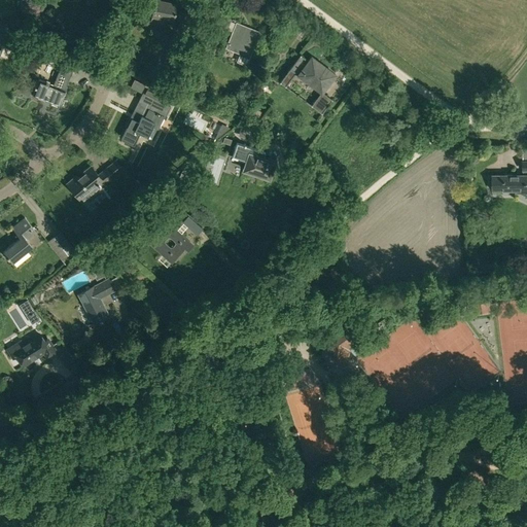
[(162,0),(153,0),(149,23),(164,26),(166,18),(173,20),(173,19),(179,20),(178,23),(194,26),(197,14),(181,10),(181,13),(175,11),(177,3),(162,0)]
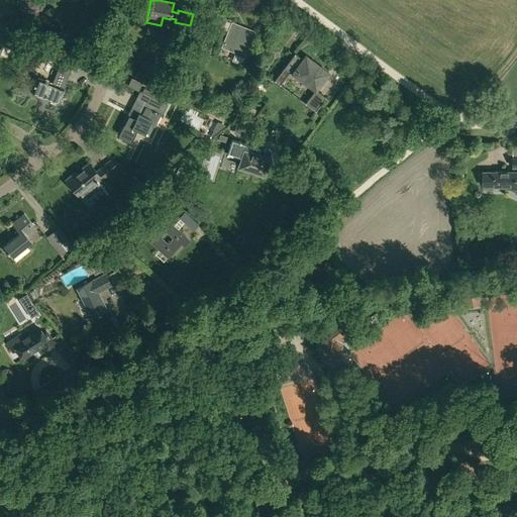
[(241,64),(254,30),(231,21),(231,22),(226,20),(227,17),(221,14),(214,31),(220,34),(223,28),(228,30),(221,46),(235,53),(232,60),(241,64)]
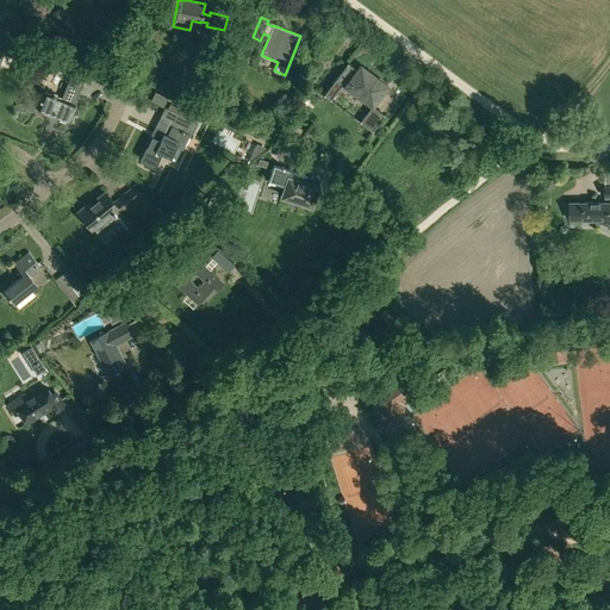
[(348,63),(335,79),(342,83),(344,86),(372,106),(360,122),(372,131),(385,114),(373,106),(388,86),(360,64),(356,69),(348,63)]
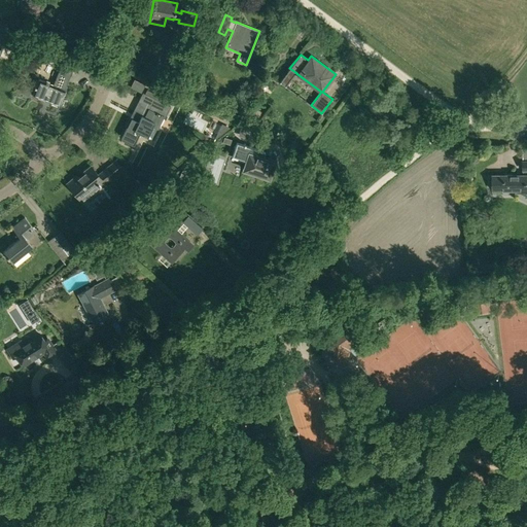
[(64,58),(54,84),(64,89),(69,75),(74,62),(64,58)]
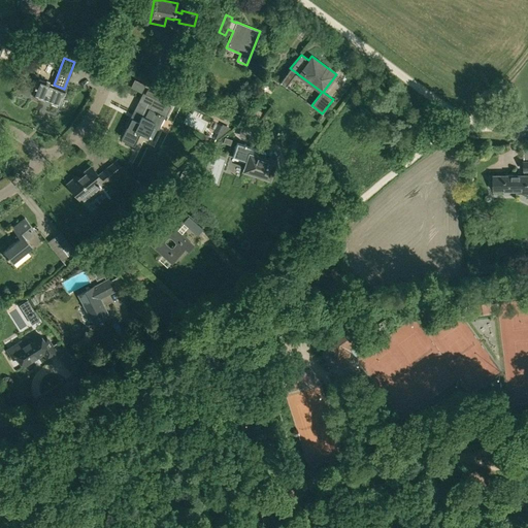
[(292,89),(297,78),(292,75),(286,86),(292,89)]
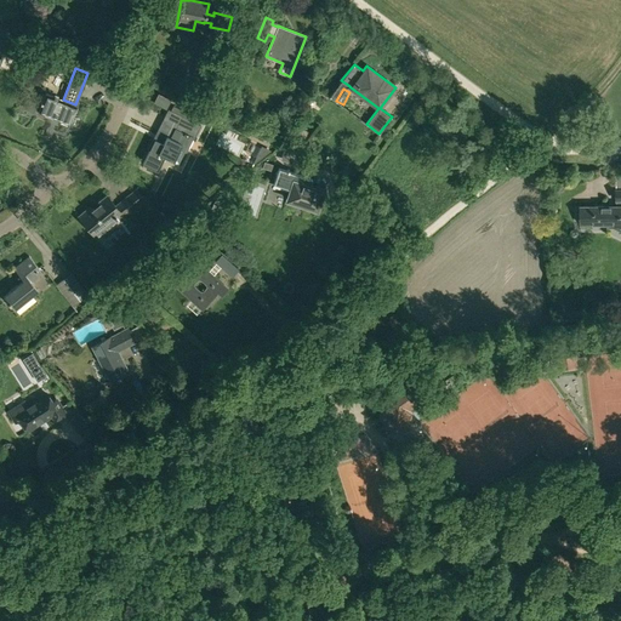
[(39,110),(39,112),(61,120),(67,124),(69,124),(78,106),(75,106),(75,104),(63,100),(46,92),(41,106),(39,110)]
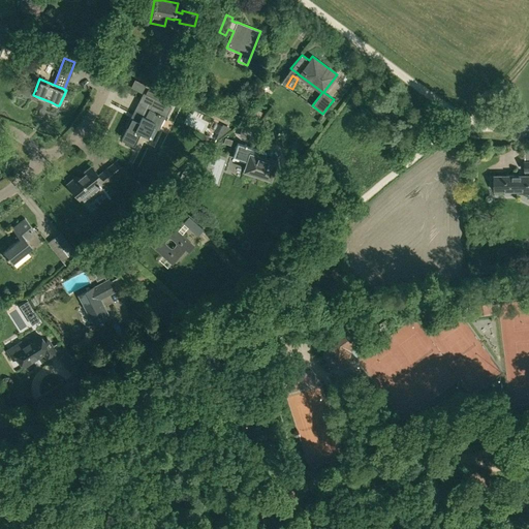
[(134,80),(131,87),(142,92),(146,85),(134,80)]
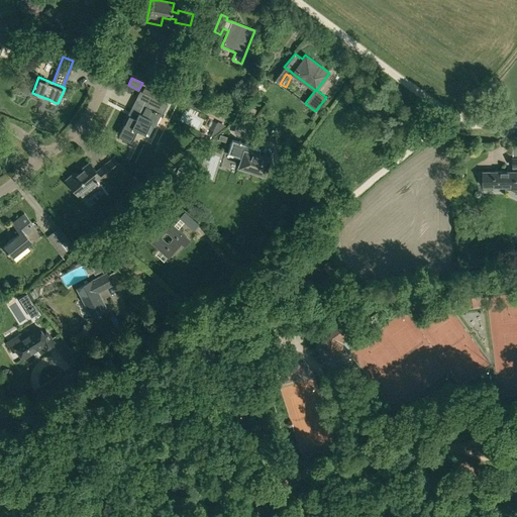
[(143,88),(141,92),(139,91),(135,100),(145,105),(144,107),(141,114),(138,113),(136,116),(135,119),(128,115),(124,124),(118,136),(130,141),(136,130),(144,133),(149,123),(151,119),(156,110),(161,113),(160,115),(161,115),(162,113),(167,104),(154,98),(157,94),(143,88)]
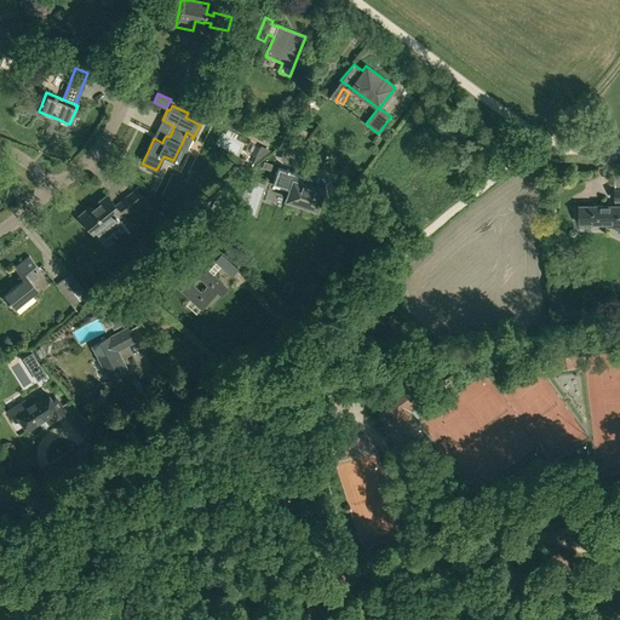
[(309,187),(311,178),(277,167),(273,183),(291,188),(287,199),(296,202),(296,204),(314,211),(315,208),(319,197),(322,197),(325,191),(309,187)]
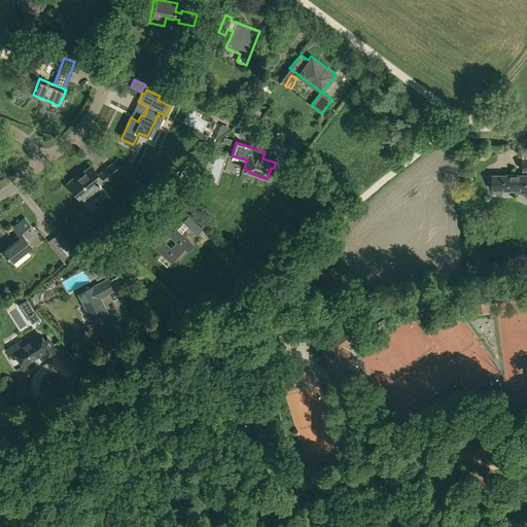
[(523,175),(493,175),(493,190),(516,190),(516,192),(521,192),(526,196),(526,160),(523,161),(523,171),(523,175)]
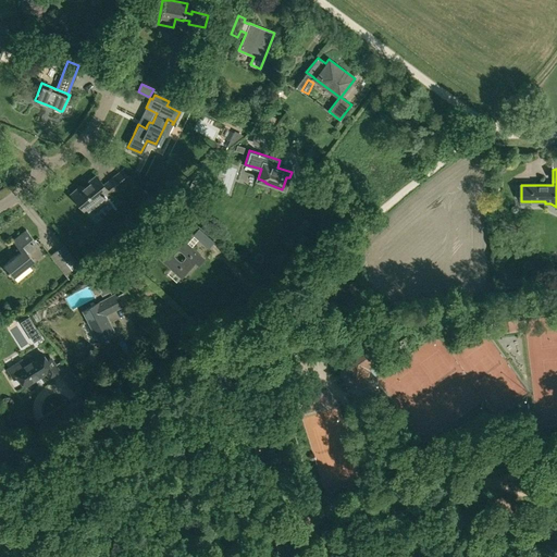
[(82,185),(71,194),(86,211),(90,207),(98,201),(101,206),(109,199),(107,196),(110,194),(120,186),(130,178),(123,170),(113,177),(103,185),(96,175),(88,182),(89,183),(84,188),(82,185)]
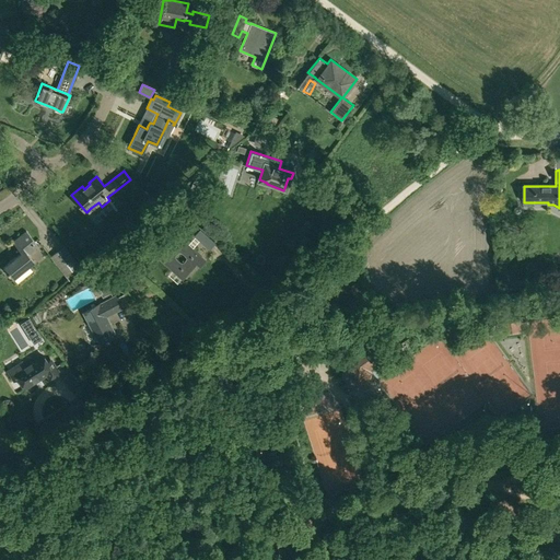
[(229,201),(240,206),(248,183),(237,178),(229,201)]
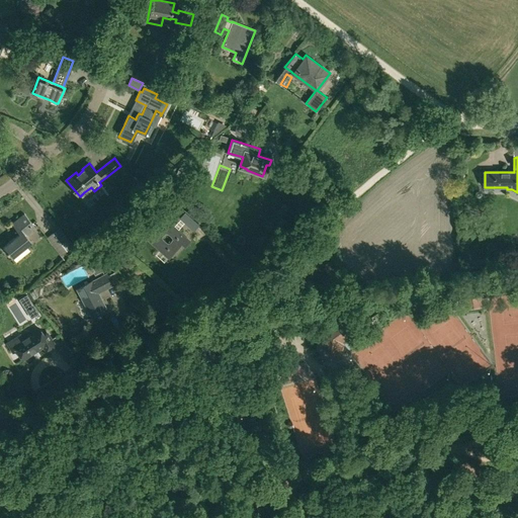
[(169,258),(181,244),(187,238),(165,218),(157,210),(138,232),(146,239),(147,238),(168,258),(169,258)]
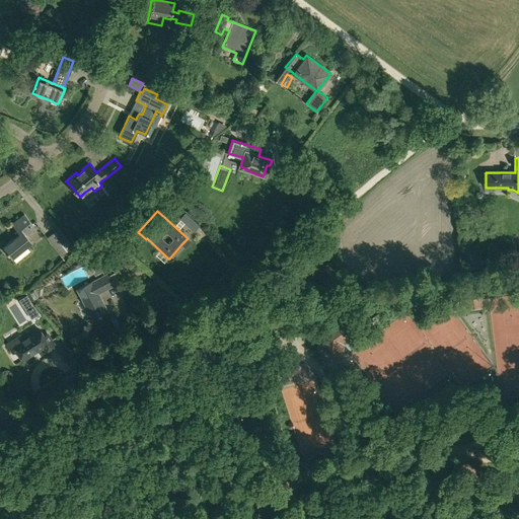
[(186,212),(179,218),(184,223),(191,217),(186,212)]
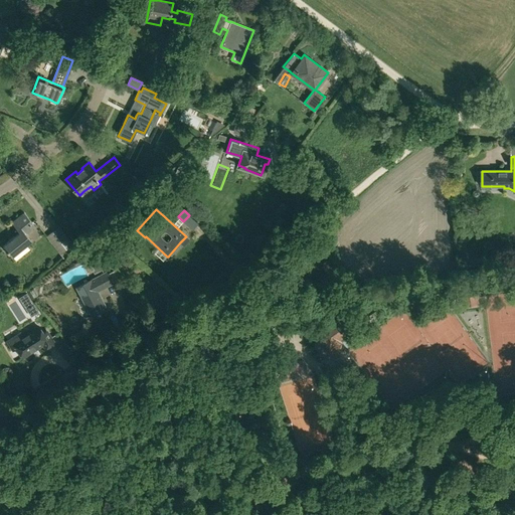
[(31,240),(26,233),(35,226),(24,212),(12,222),(19,232),(3,245),(12,256),(31,240)]
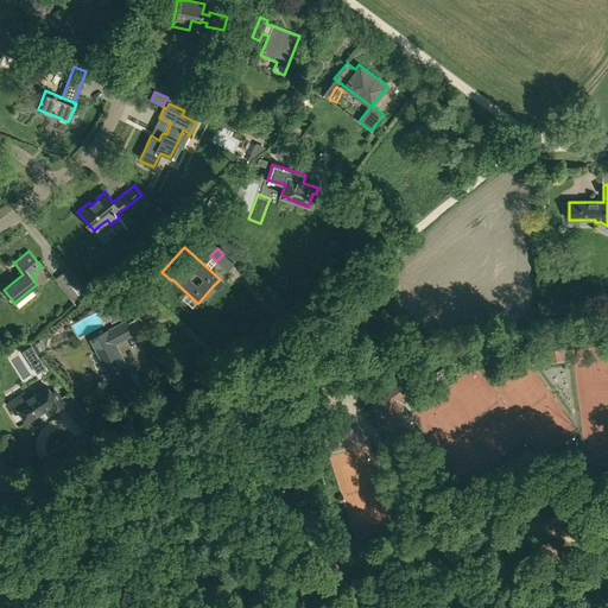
[(70,267),(62,273),(78,295),(87,287),(70,267)]
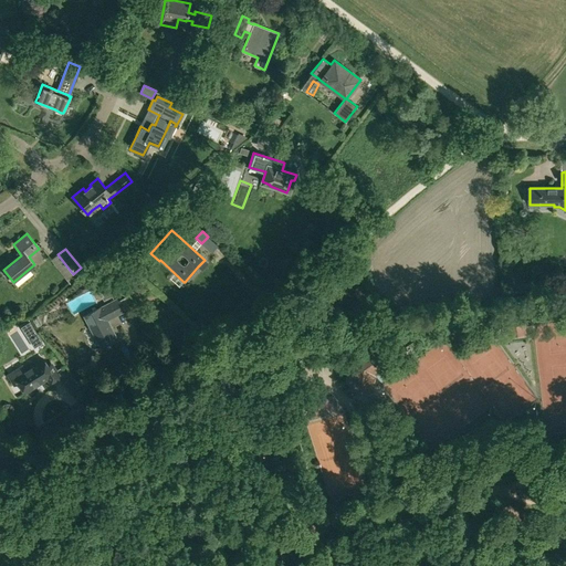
[(116,282),(126,273),(116,263),(106,272),(116,282)]
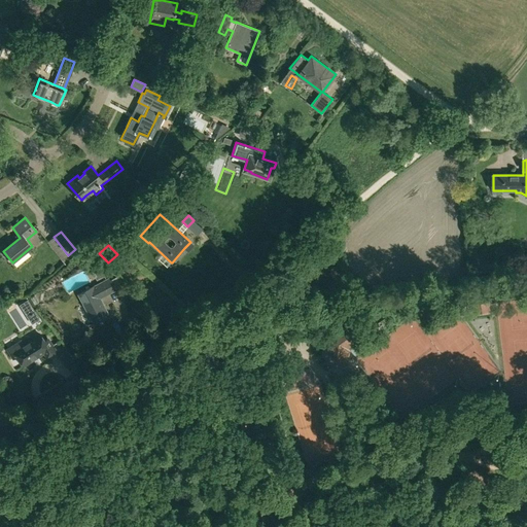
[(96,253),(94,255),(94,254),(96,252),(94,249),(91,251),(90,249),(85,252),(84,251),(80,254),(81,254),(80,255),(82,258),(80,259),(84,269),(90,266),(97,280),(105,276),(99,266),(104,261),(96,253)]
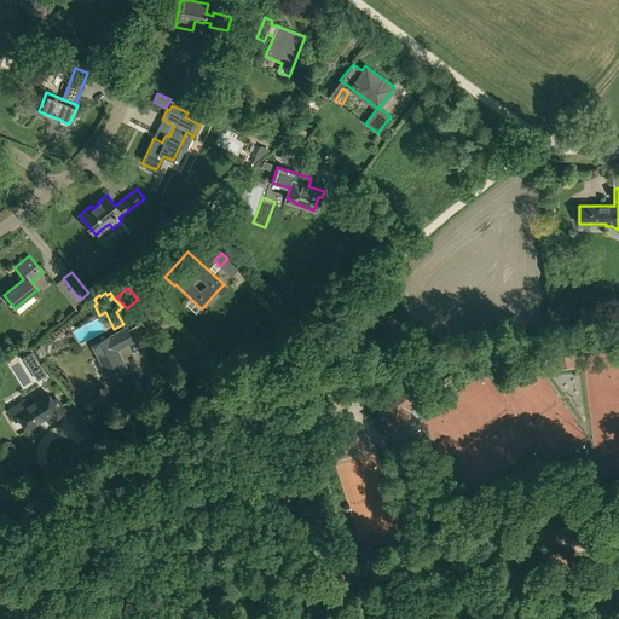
[(111,381),(128,371),(116,350),(133,341),(126,328),(92,346),(111,381)]
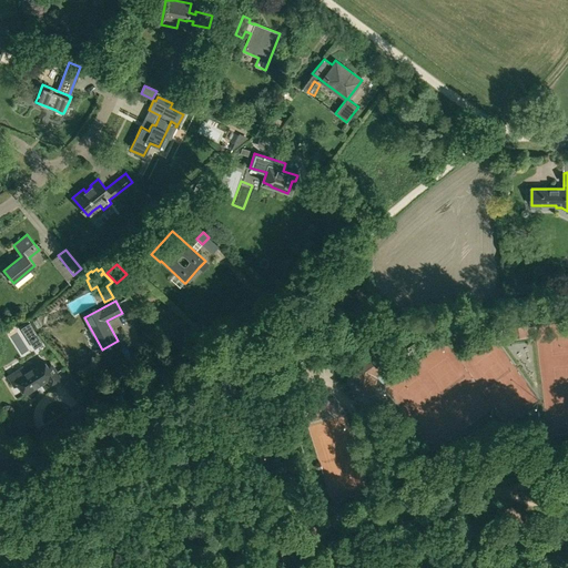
[(510,338),(529,336),(528,325),(509,327),(510,338)]
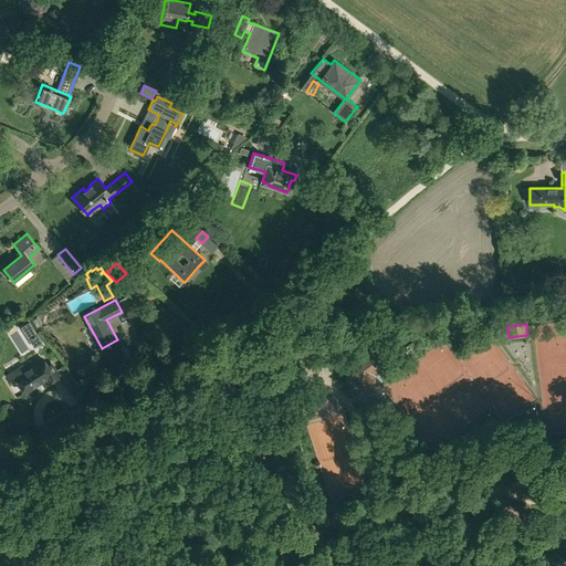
[(374,392),(376,375),(397,359),(383,339),(353,362),(349,389),(374,392)]
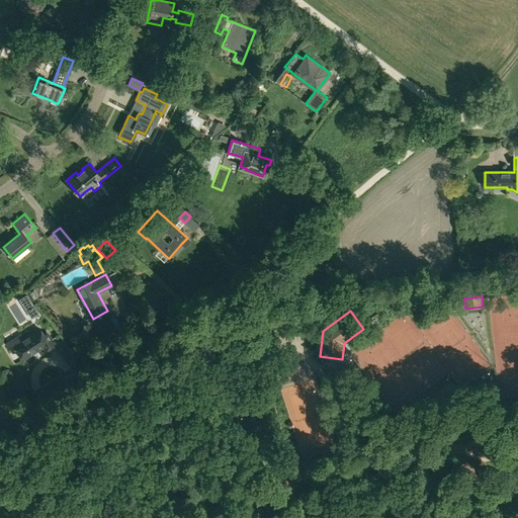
[(46,350),(55,344),(54,344),(46,333),(42,335),(37,327),(21,338),(20,336),(8,344),(13,351),(16,349),(22,358),(42,345),(46,349),(46,350)]
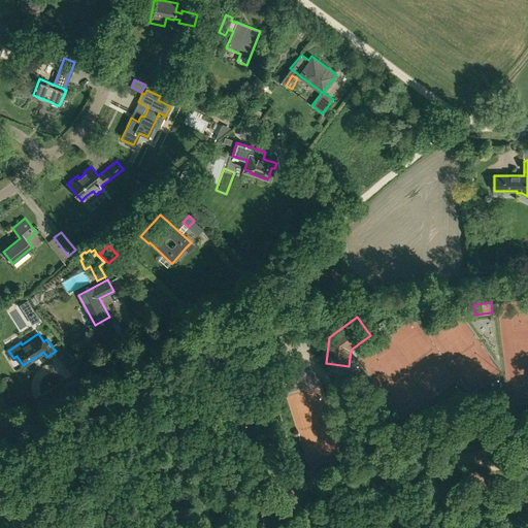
[(300,343),(306,350),(312,344),(306,337),(300,343)]
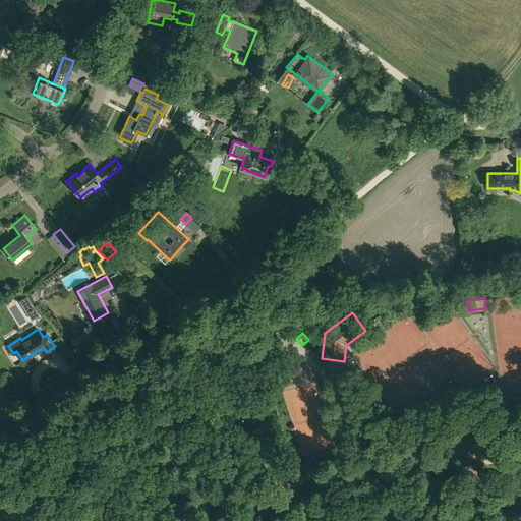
[(290,396),(314,393),(313,385),(289,388),(290,396)]
